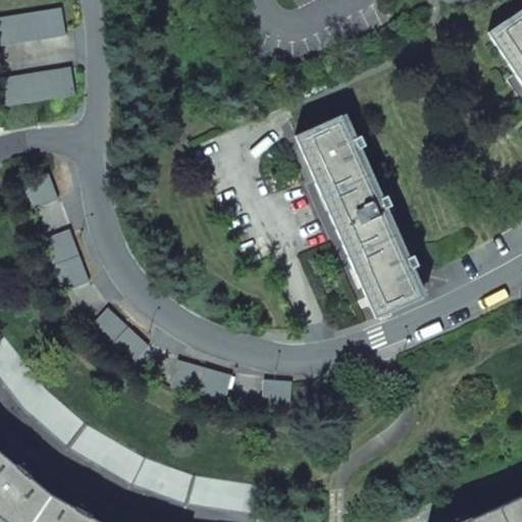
[(0,45),(64,35),(60,8),(0,16),(0,45)]
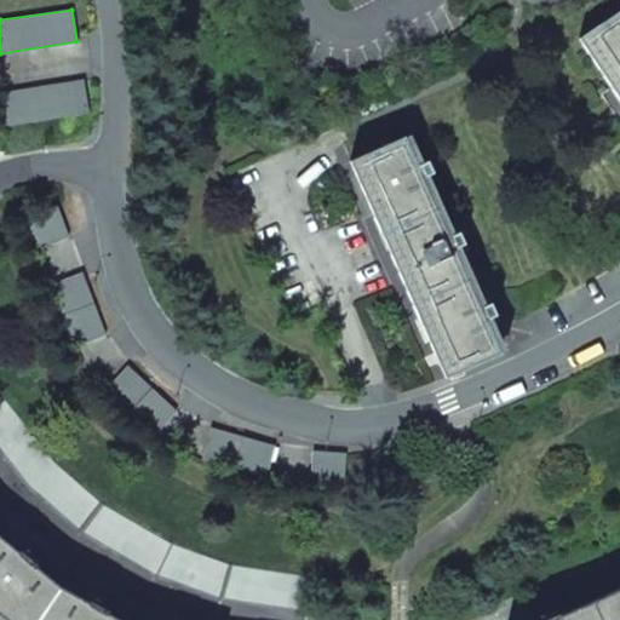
[(619,11),(580,40),(619,99),(619,11)]
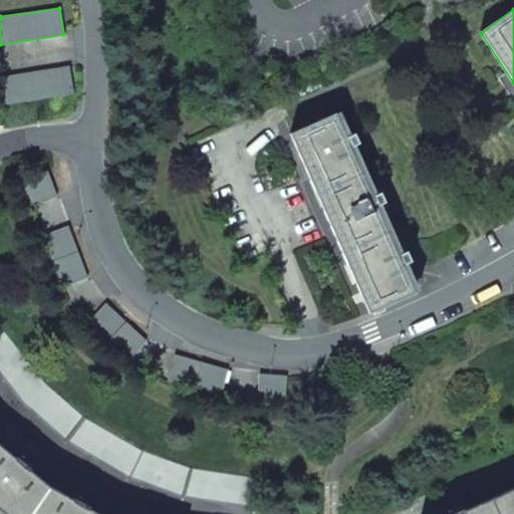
[(68,67),(2,77),(7,104),(73,93),(68,67)]
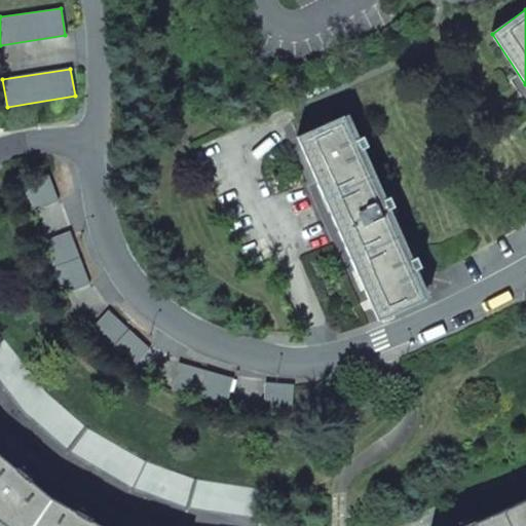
[(354,132),(350,133),(343,117),(297,137),(377,320),(423,299),(417,283),(420,280),(408,252),(403,253),(389,223),(395,221),(381,191),(376,193),(364,162),(368,161),(354,132)]
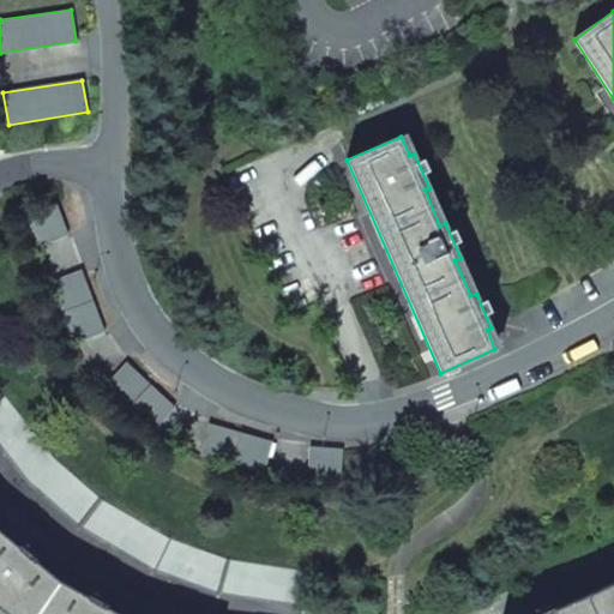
[(55,204),(25,215),(36,246),(67,234),(55,204)]
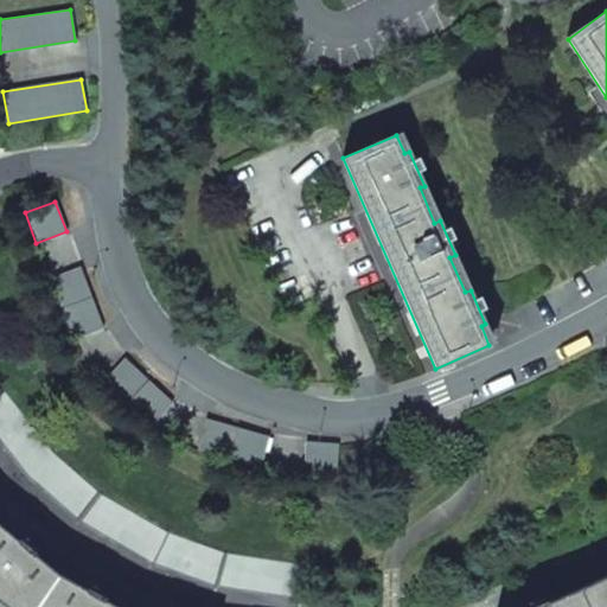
[(81,268),(50,279),(71,339),(102,328),(81,268)]
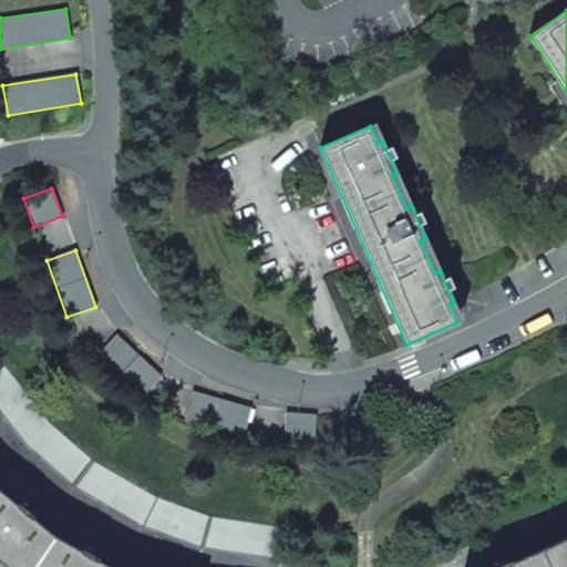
[(161,375),(116,336),(96,358),(141,398),(161,375)]
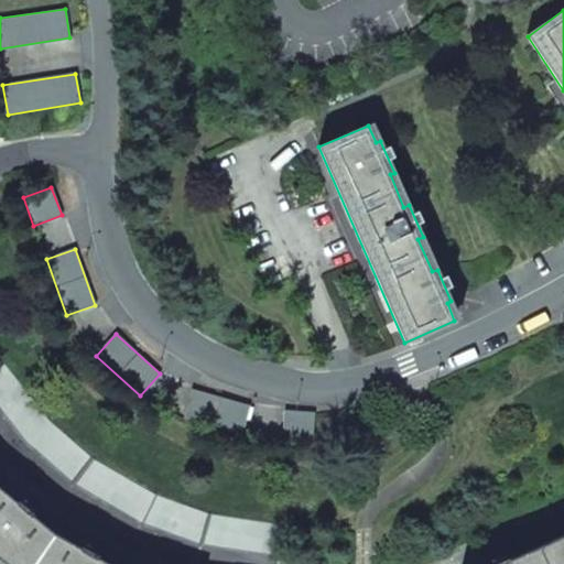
[(0,411),(24,443),(25,443),(73,484),(141,524),(201,545),(280,557),(281,524),(209,513),(155,495),(93,458),(49,420),(3,364),(0,365),(0,411)]
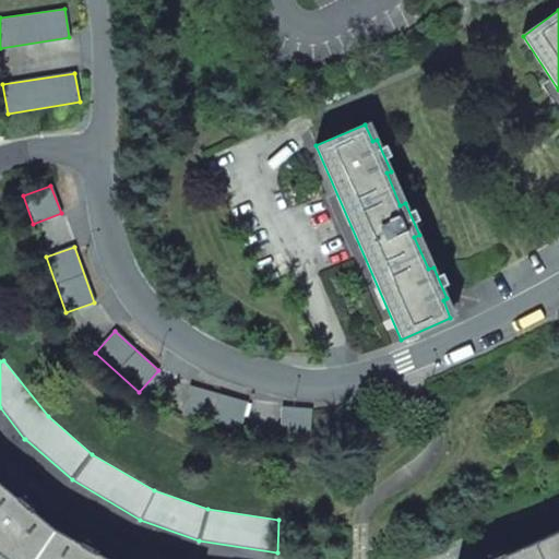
[(247,402),(190,385),(182,415),(238,430),(247,402)]
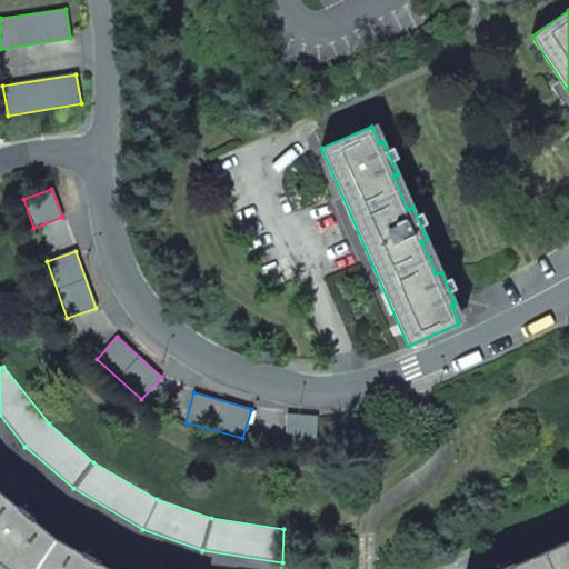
[(287,413),(283,443),(313,447),(317,417),(287,413)]
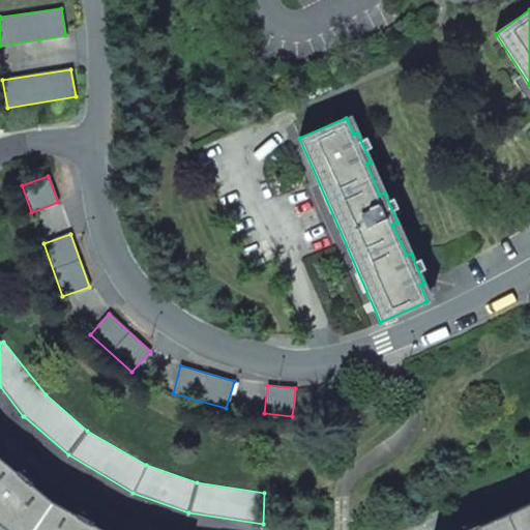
[(0,522),(9,529),(102,529),(90,523),(92,520),(82,510),(77,516),(52,501),(29,482),(31,480),(23,469),(17,472),(0,458),(0,522)]
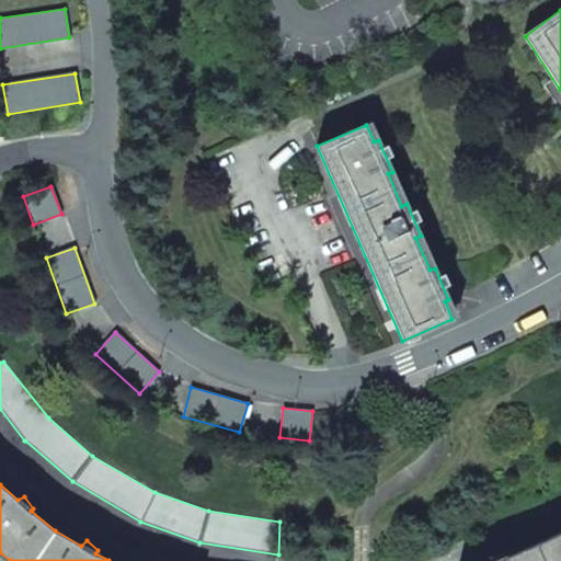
[(488,557),(488,560),(560,560),(560,531),(536,544),(503,558),(502,554),(488,557)]
